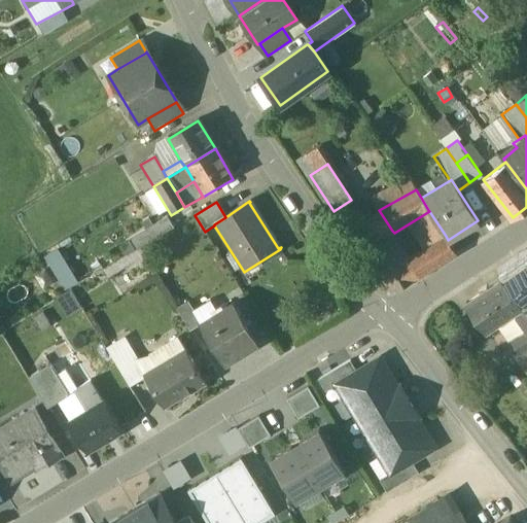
[(379,210),(353,229),(364,246),(385,234),(392,231),(379,210)]
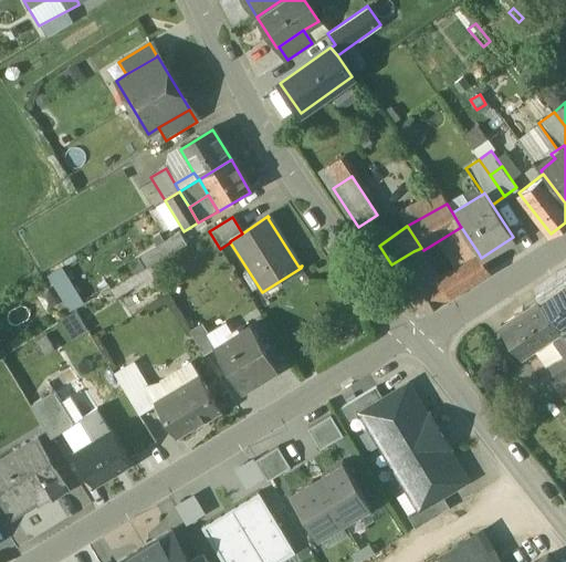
[(185,245),(178,233),(153,249),(159,260),(185,245)]
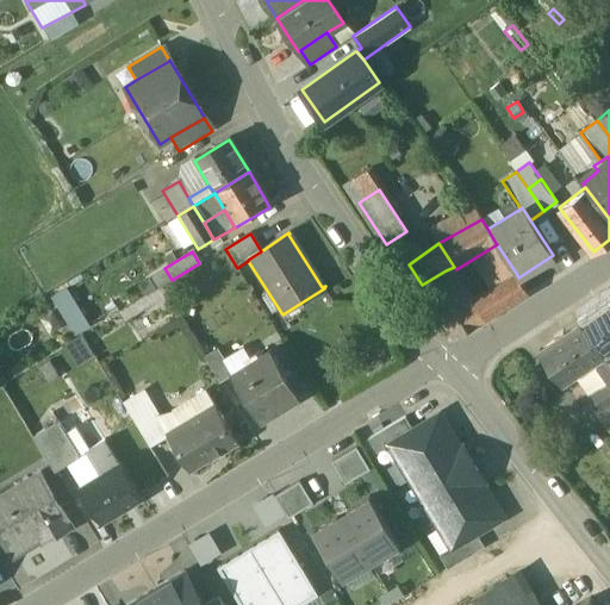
[(446,270),(422,285),(455,341),(485,320),(473,301),(467,305),(446,270)]
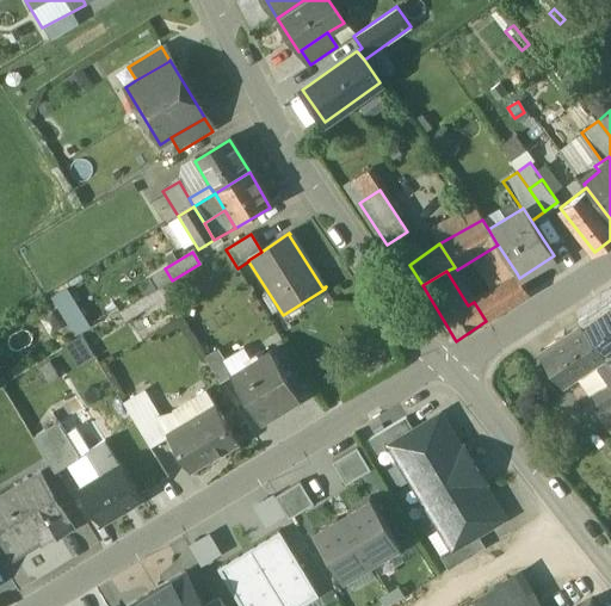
[(517,273),(491,290),(503,310),(529,294),(519,278),(517,273)]
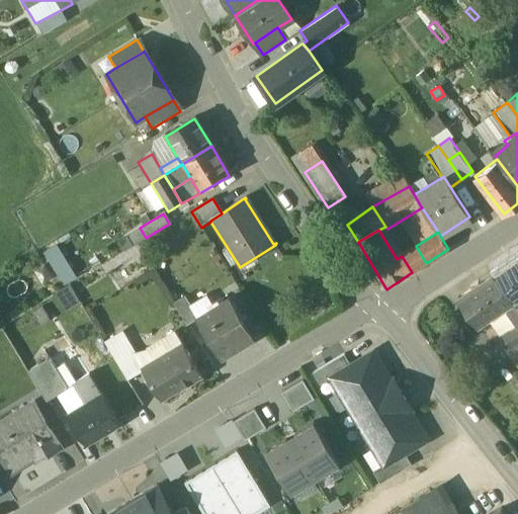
[(517,258),(517,256),(492,273),(512,302),(517,297),(517,258)]
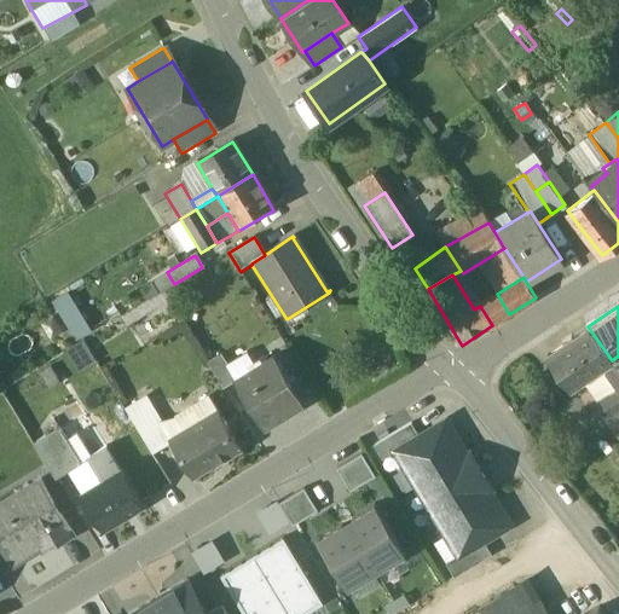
[(588,326),(547,355),(571,389),(607,364),(609,369),(606,371),(617,387),(618,384),(618,370),(612,360),(588,326)]
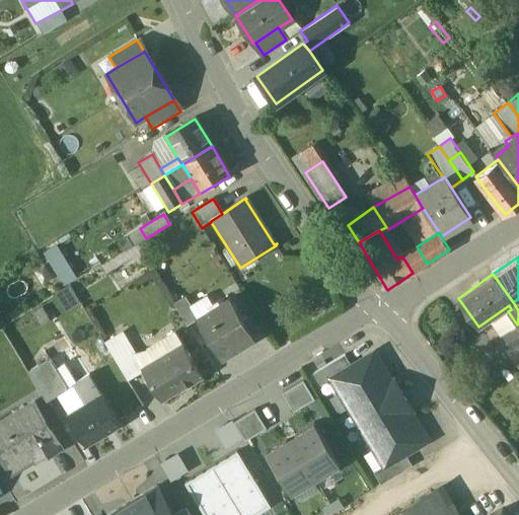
[(184,300),(173,306),(187,328),(197,322),(196,321),(198,320),(184,300)]
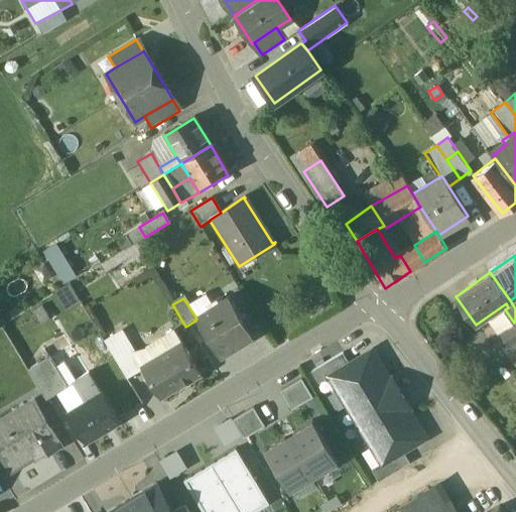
[(197,318),(195,320),(196,321),(220,358),(253,338),(228,298),(197,318)]
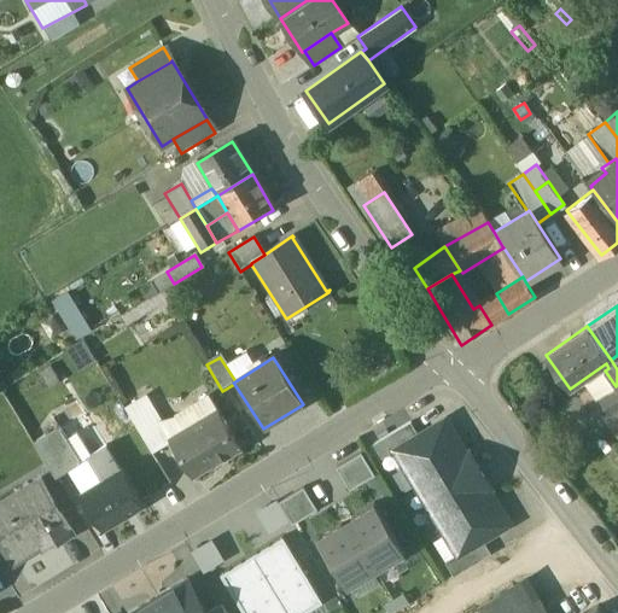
[(617,384),(616,386),(598,400),(608,415),(617,408),(617,384)]
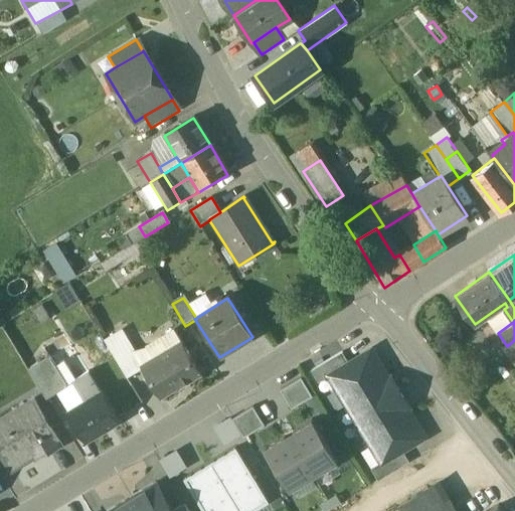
[(135,355),(123,334),(105,345),(126,381),(142,371),(141,369),(153,362),(147,352),(135,355)]
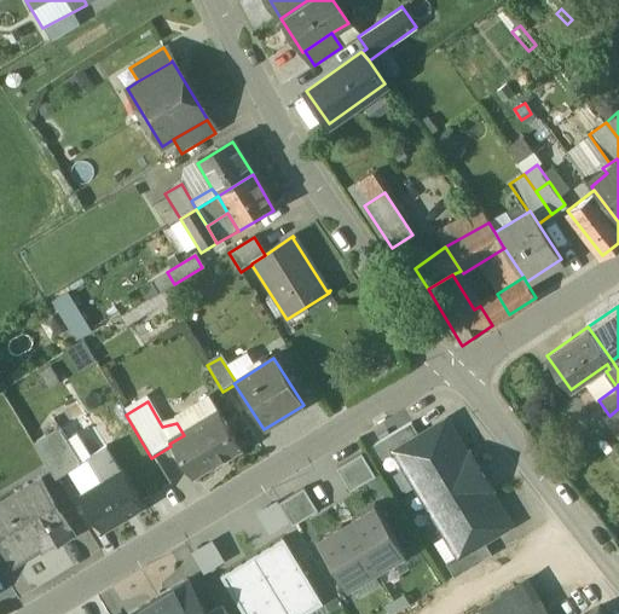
[(210,403),(194,412),(201,424),(218,415),(210,403)]
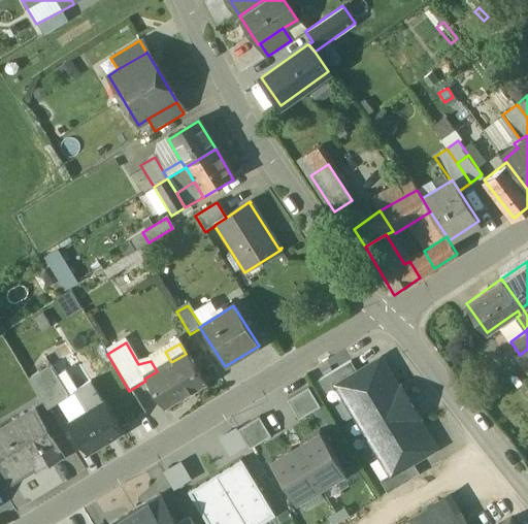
[(171,362),(165,352),(151,361),(157,371),(144,379),(145,381),(163,408),(179,398),(180,399),(204,385),(186,354),(171,362)]
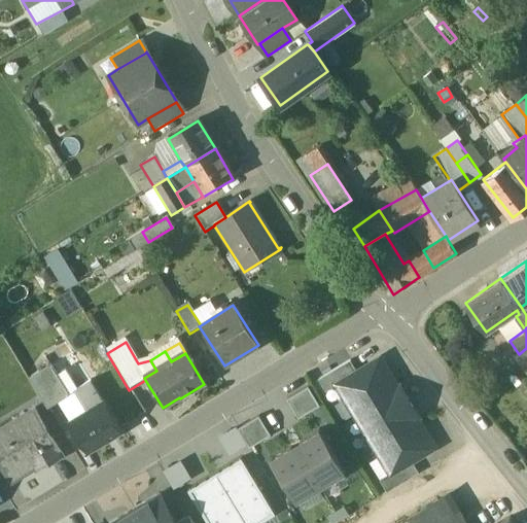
[(526,371),(526,367),(518,353),(508,359),(520,376),(526,371)]
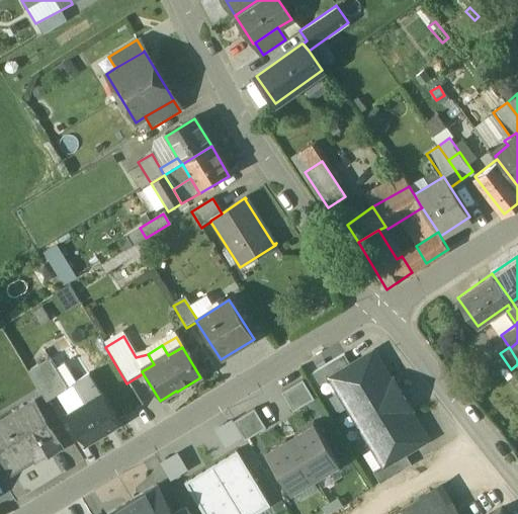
[(329,379),(347,409),(391,382),(372,353),(350,366),(329,379)]
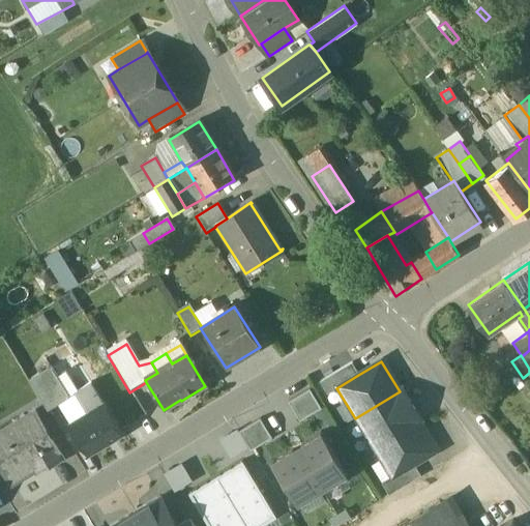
[(336,388),(358,375),(351,363),(320,382),(326,395),(336,388)]
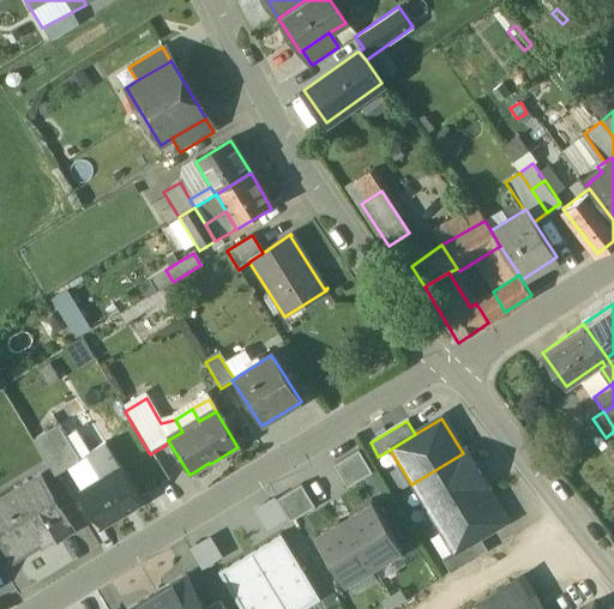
[(56,427),(34,441),(54,477),(66,470),(78,463),(64,439),(56,427)]
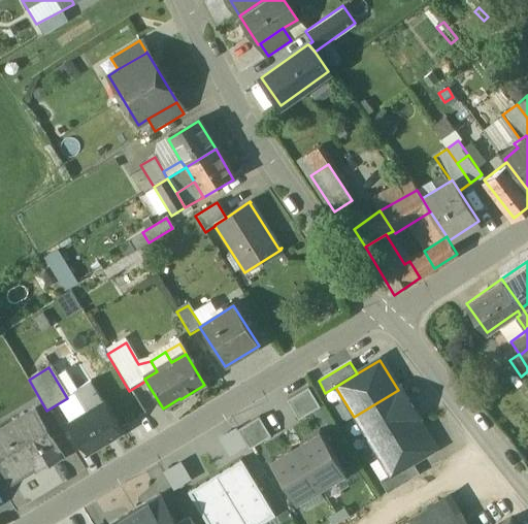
[(74,392),(63,373),(55,378),(67,398),(73,395),(73,393),(74,392)]
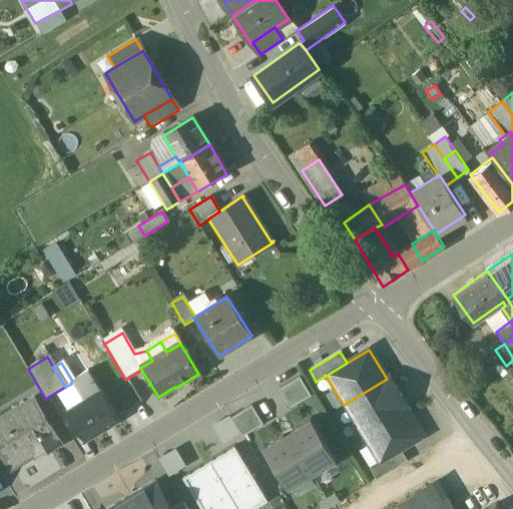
[(117,424),(86,373),(72,381),(71,382),(71,384),(83,403),(66,413),(85,443),(86,442),(85,441),(101,432),(102,433),(103,432),(103,431),(115,423),(116,424),(117,424)]
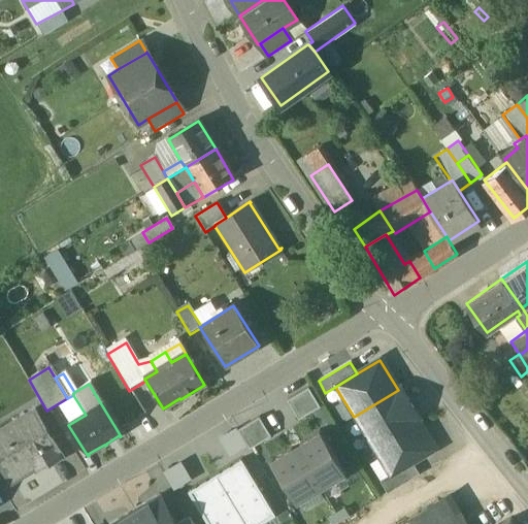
[(287,400),(298,420),(320,406),(307,388),(287,400)]
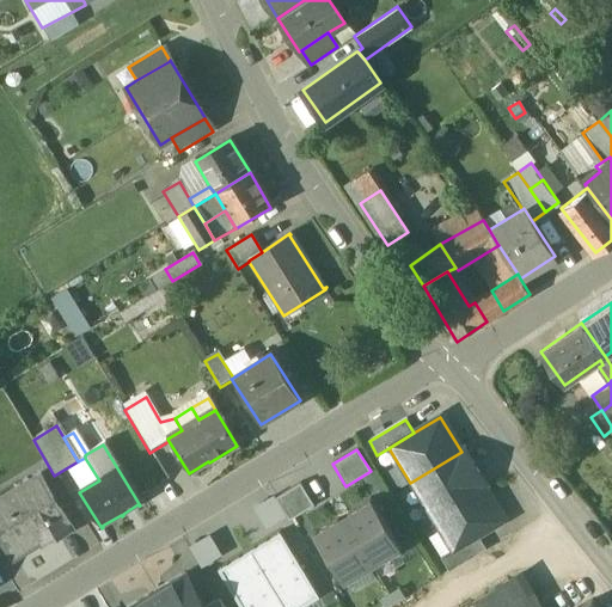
[(410,483),(432,517),(483,486),(485,485),(464,451),(461,452),(410,483)]
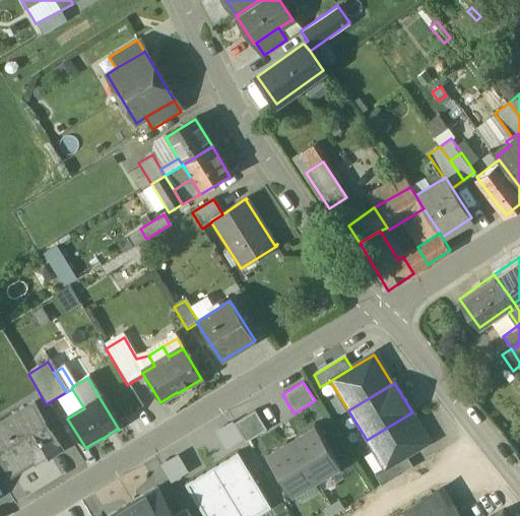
[(66,392),(56,398),(67,418),(84,408),(72,389),(66,392)]
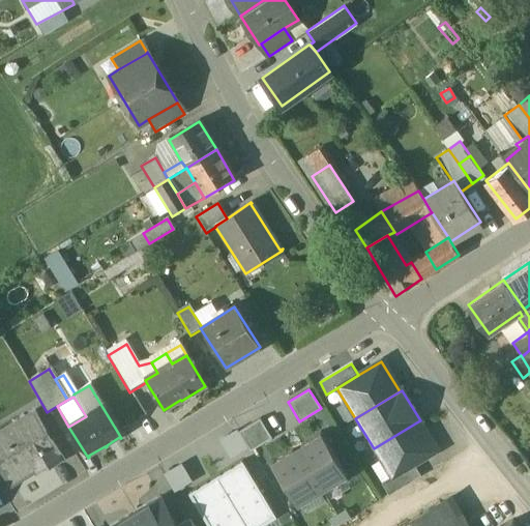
[(0,435),(0,468),(11,488),(60,459),(34,415),(0,435)]
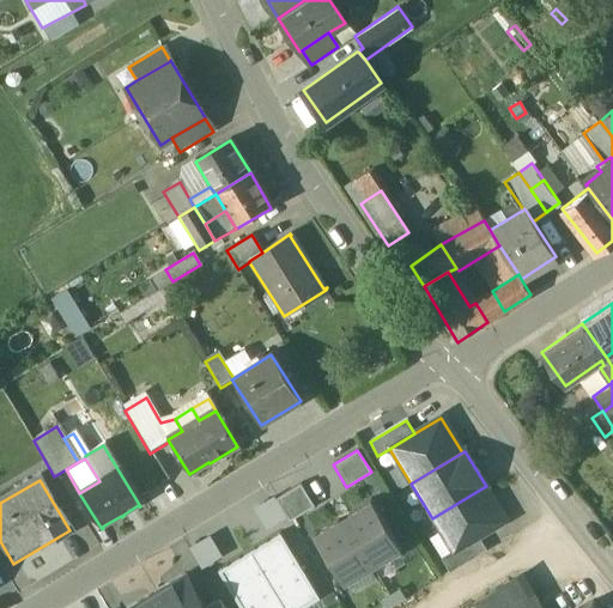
[(290,523),(315,509),(301,485),(275,499),(290,523)]
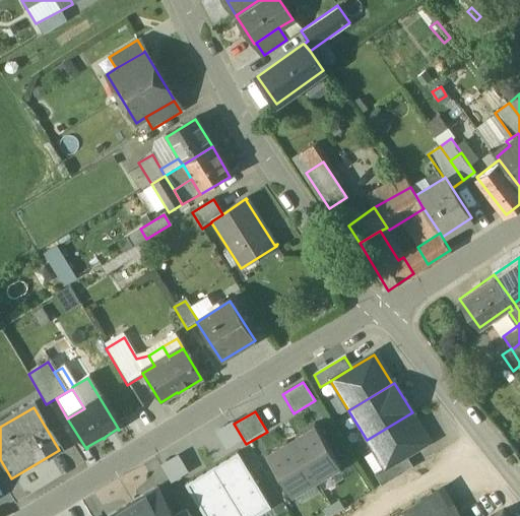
[(367,440),(384,469),(405,457),(429,443),(410,413),(367,440)]
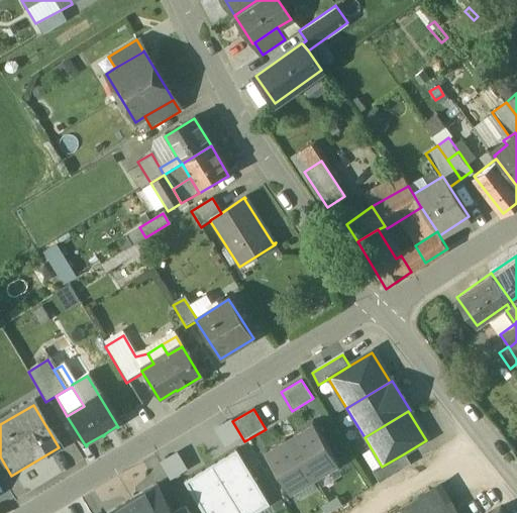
[(313,423),(265,452),(290,494),(338,465),(313,423)]
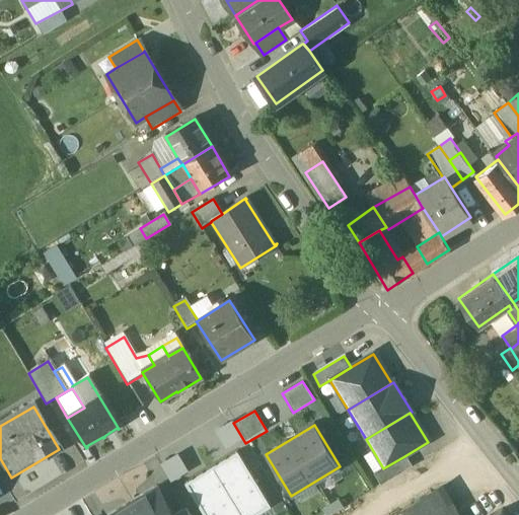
[(252,514),(269,505),(235,450),(182,483),(202,514),(252,514)]
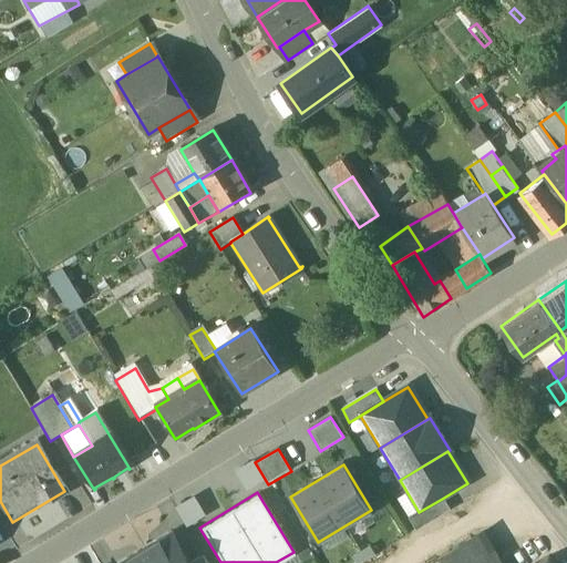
[(449,511),(442,499),(419,512),(408,520),(415,531),(449,511)]
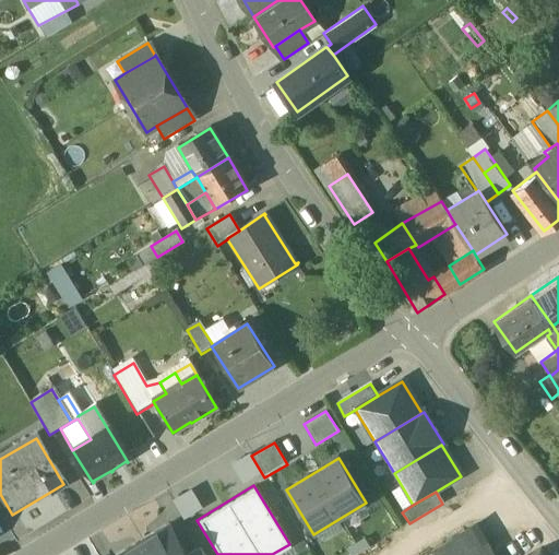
[(490,554),(475,527),(451,541),(459,554),(490,554)]
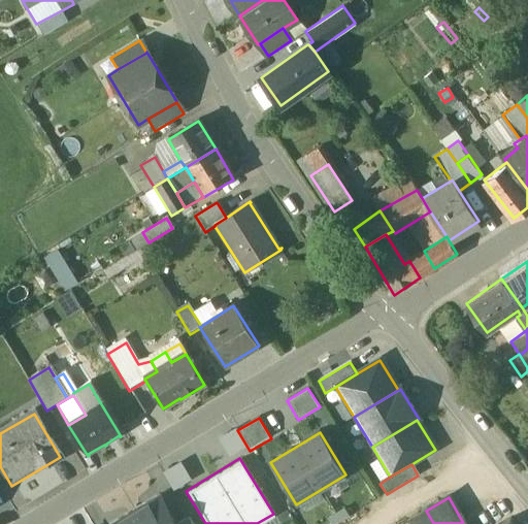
[(174,523),(159,498),(133,514),(139,523),(174,523)]
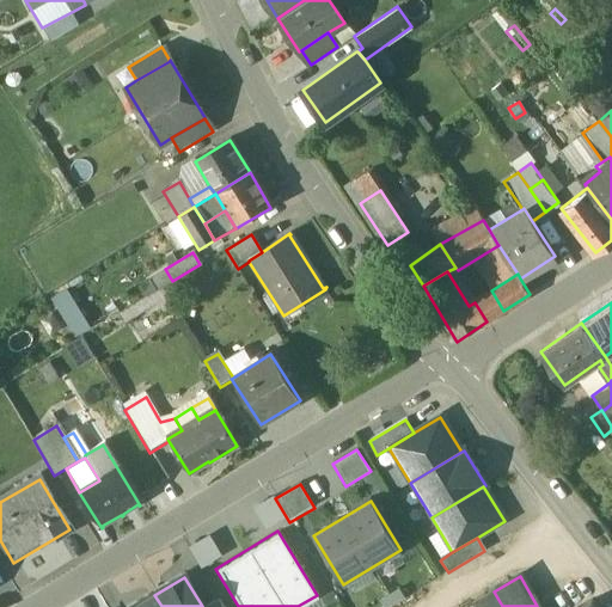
[(502,606),(494,592),(467,606),(502,606)]
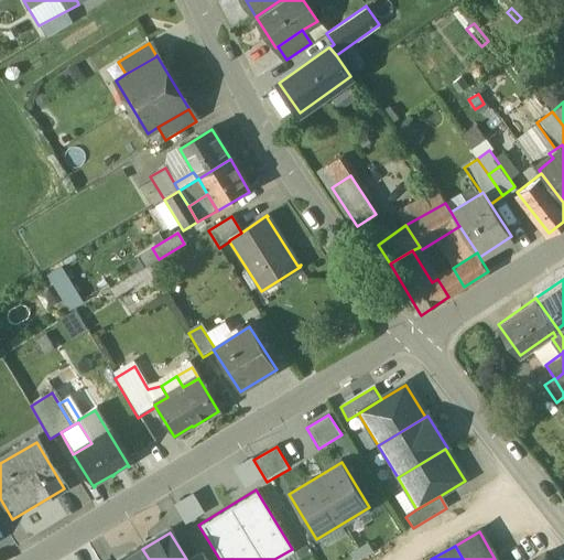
[(149,559),(142,549),(123,559),(149,559)]
